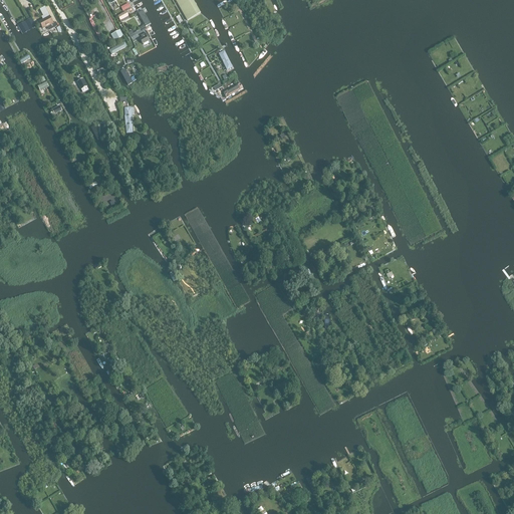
[(174,0),(187,22),(200,14),(191,0),(174,0)]
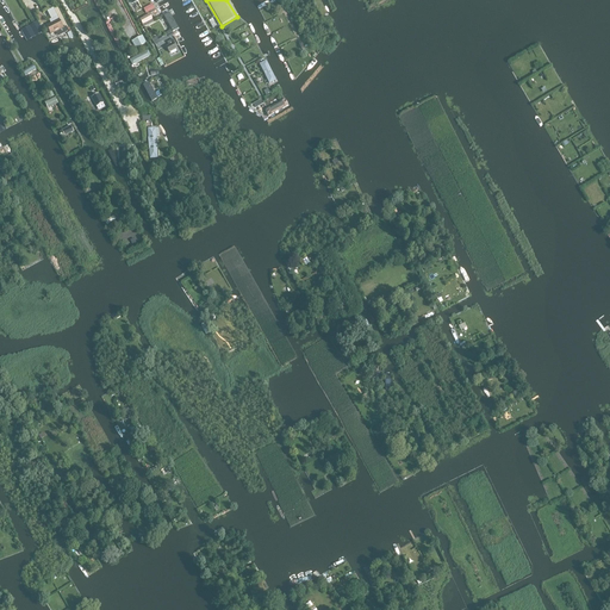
[(51,35),(63,29),(58,20),(60,20),(54,8),(48,12),(53,20),(50,22),(51,24),(47,26),(51,35)]
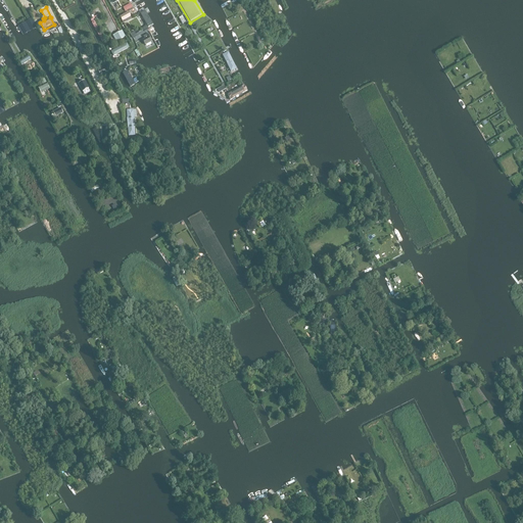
[(152,25),(145,11),(141,13),(148,27),(152,25)]
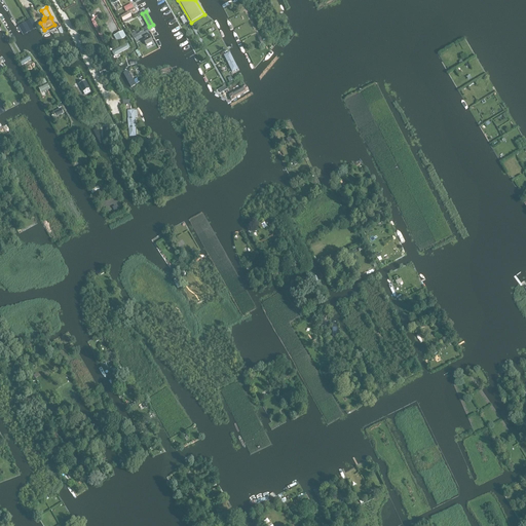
[(123,22),(123,21),(130,16),(128,12),(120,16),(123,22)]
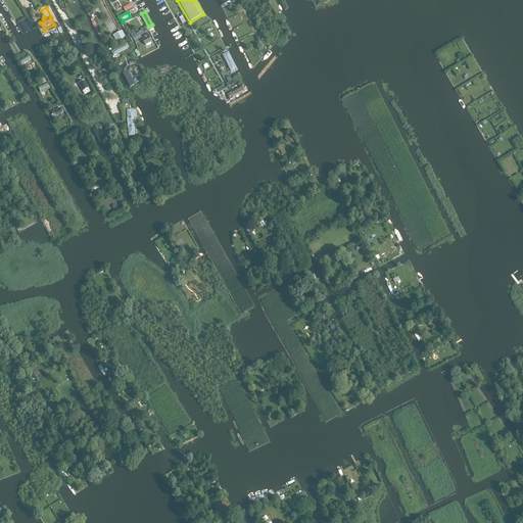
[(17,27),(19,30),(22,36),(38,27),(33,18),(17,27)]
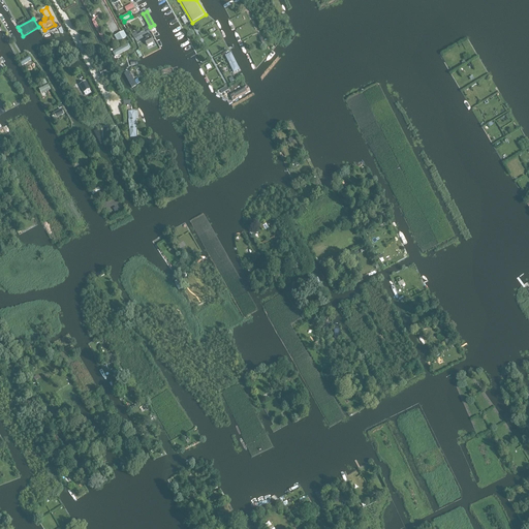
[(118,42),(127,37),(123,31),(115,36),(118,42)]
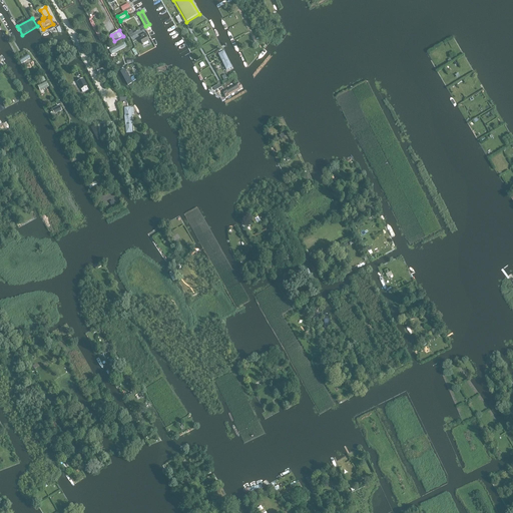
[(146,37),(148,37),(146,33),(140,36),(142,38),(139,40),(142,44),(148,41),(146,37)]
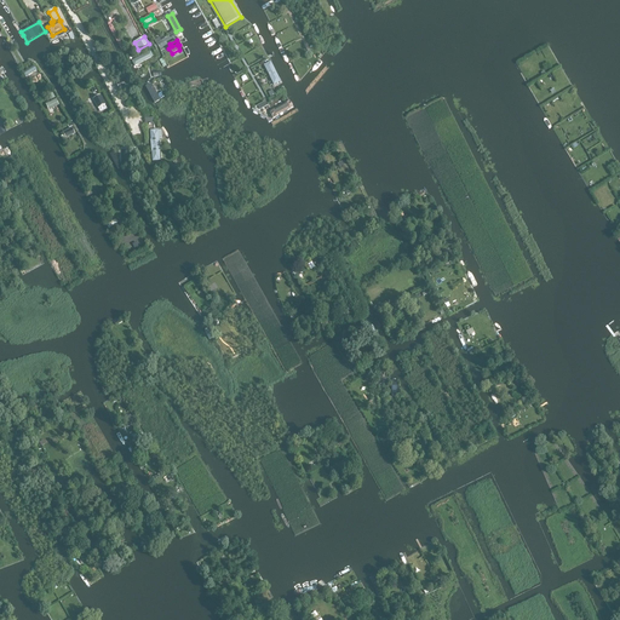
[(135,65),(151,57),(149,52),(132,61),(135,65)]
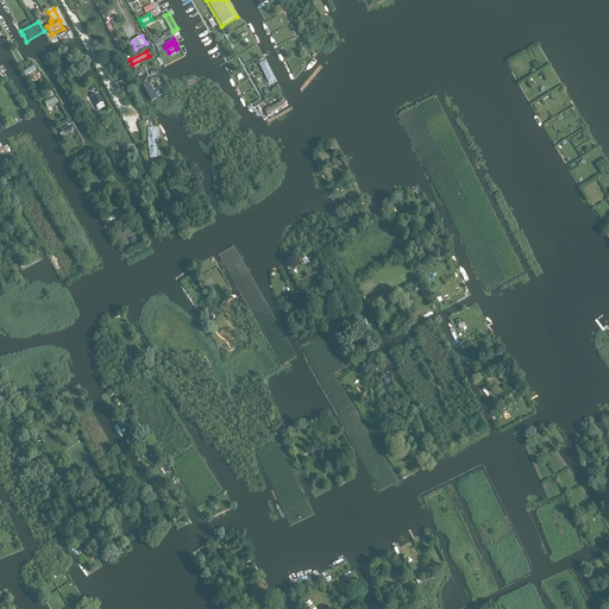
[(265,61),(259,64),(269,83),(275,80),(265,61)]
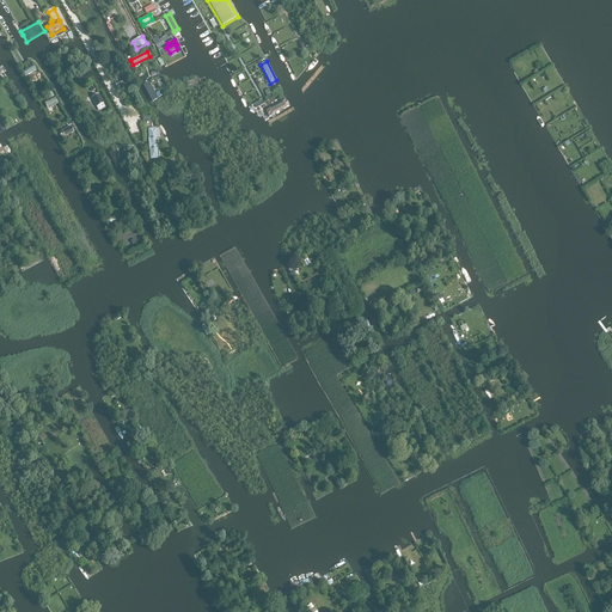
[(23,72),(25,77),(36,69),(34,66),(23,72)]
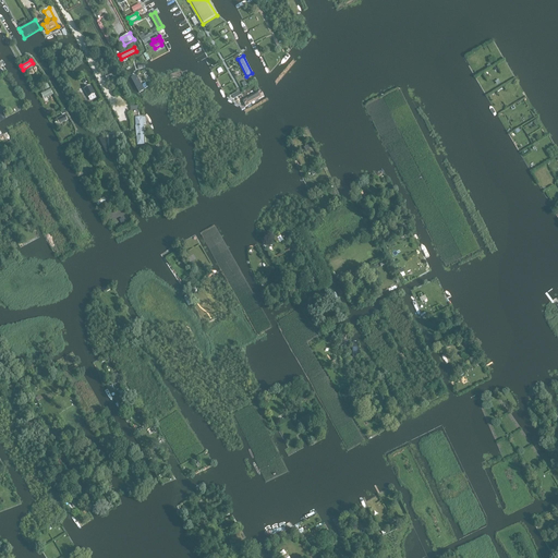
[(107,81),(116,76),(113,71),(105,75),(107,81)]
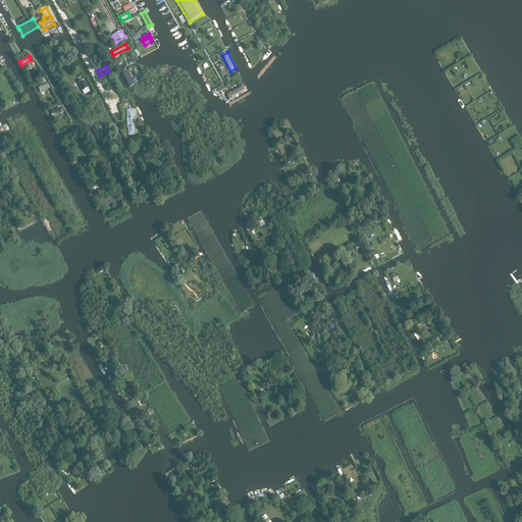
[(134,84),(127,71),(123,73),(131,86),(134,84)]
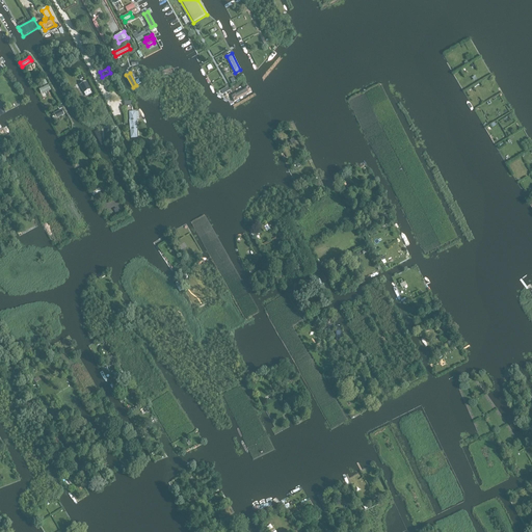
[(42,96),(51,90),(48,84),(38,89),(42,96)]
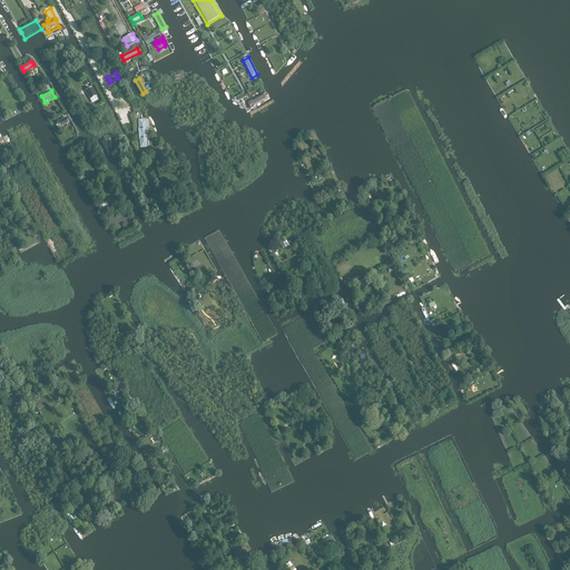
[(92,90),(87,92),(90,100),(96,97),(92,90)]
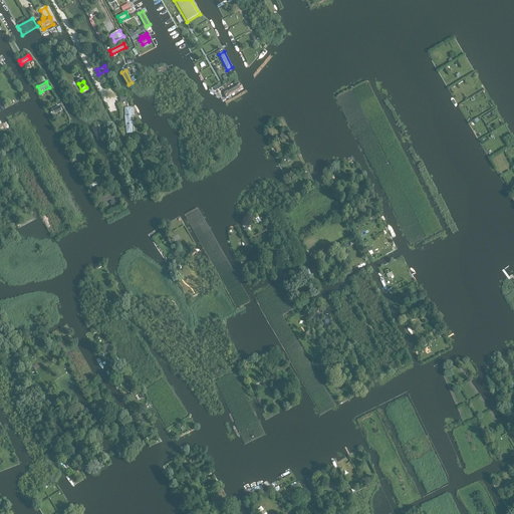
[(243,89),(240,83),(223,93),(226,98),(243,89)]
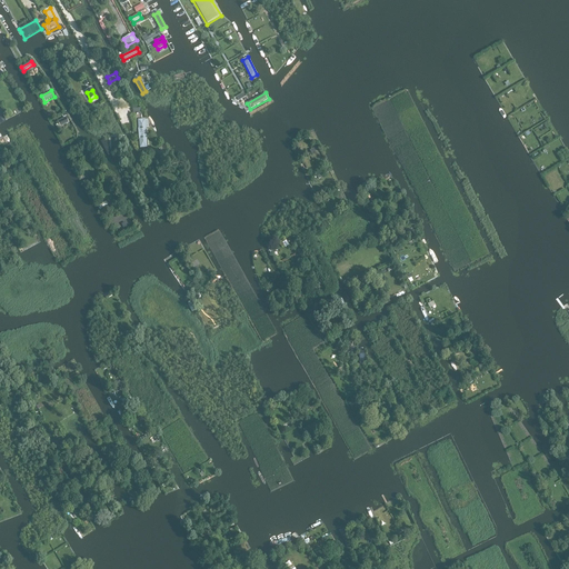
[(60,127),(69,123),(66,118),(58,122),(60,127)]
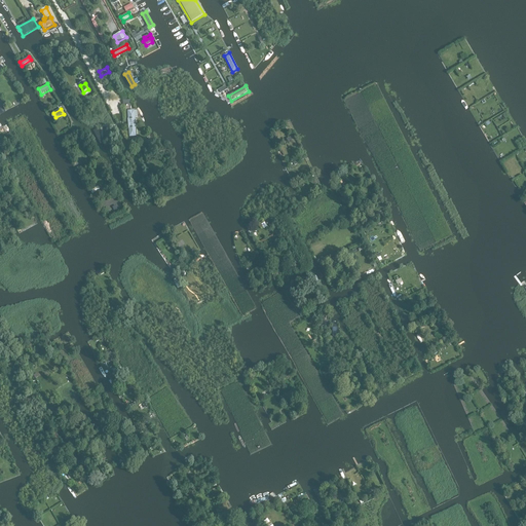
[(135,110),(127,111),(129,138),(136,137),(135,110)]
